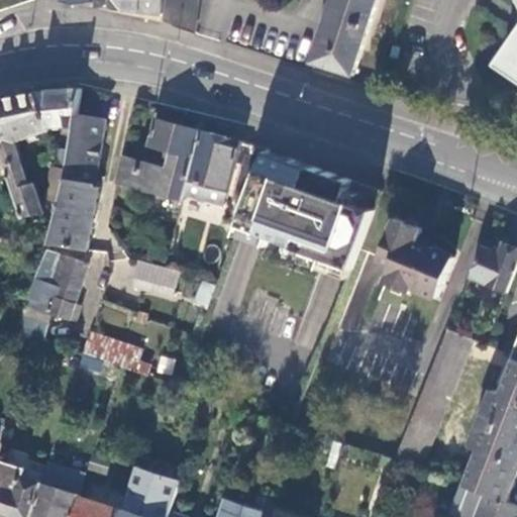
[(167,0),(99,0),(99,2),(98,6),(165,15),(167,0)]
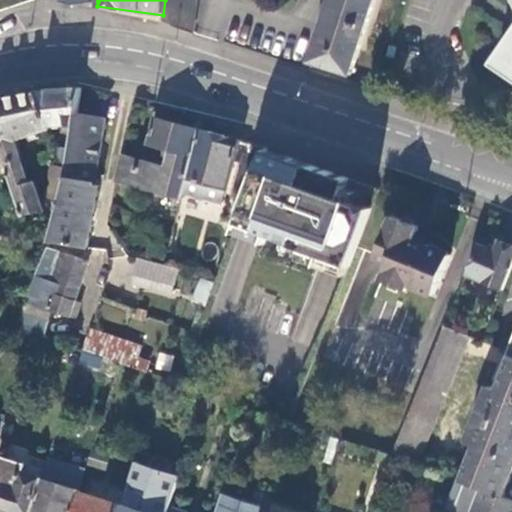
[(165,0),(163,15),(162,21),(193,31),(197,0),(165,0)]
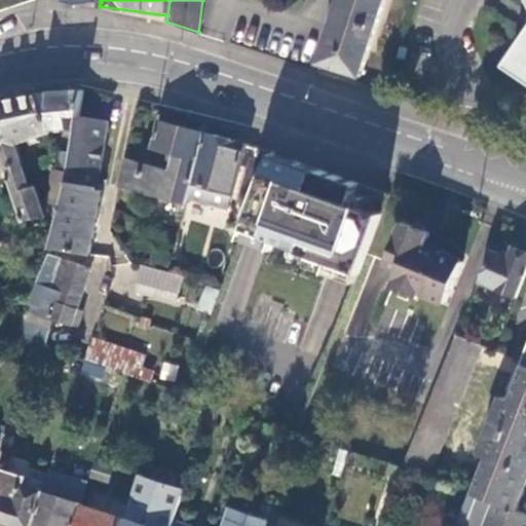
[(341,0),(322,62),(363,77),(387,0),(341,0)]
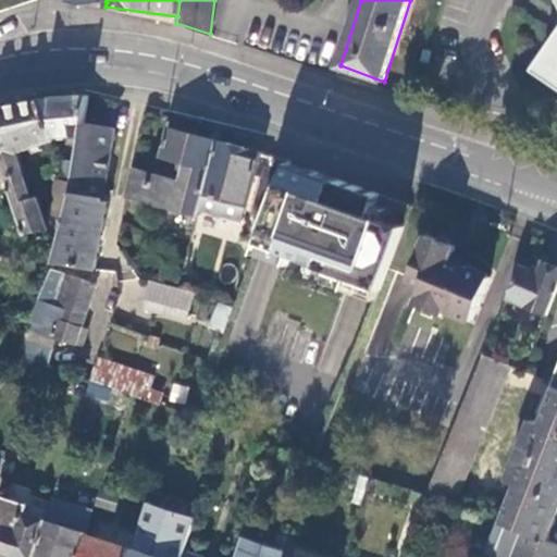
[(556,48),(543,70),(556,79),(556,48)]
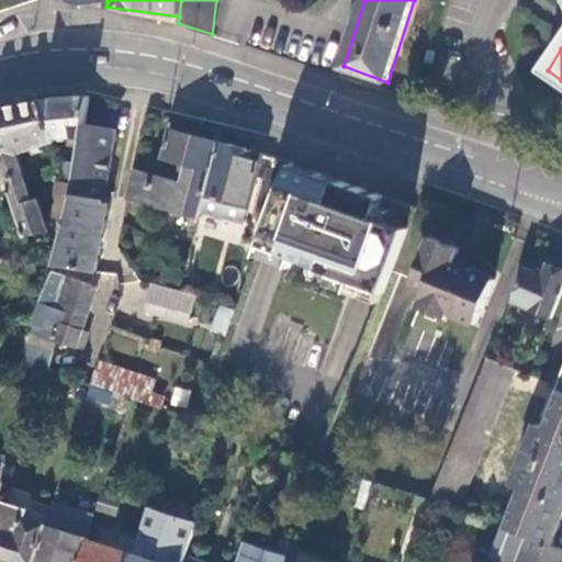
[(86,123),(91,94),(44,98),(58,138),(82,135),(86,123)]
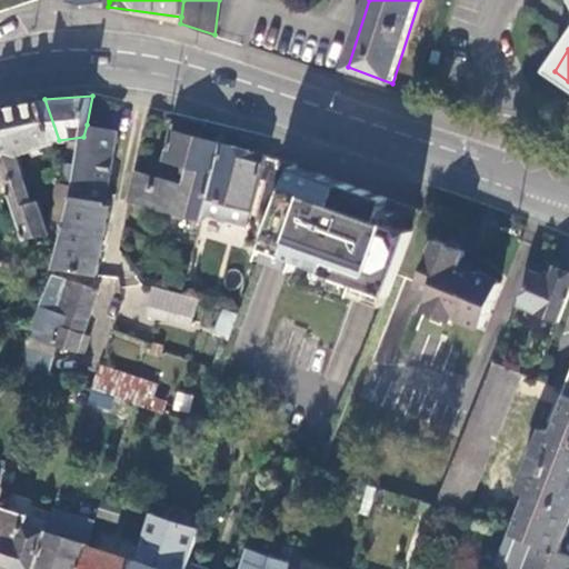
[(59,140),(45,99),(0,108),(0,157),(1,160),(28,238),(49,231),(39,199),(33,201),(19,153),(59,140)]
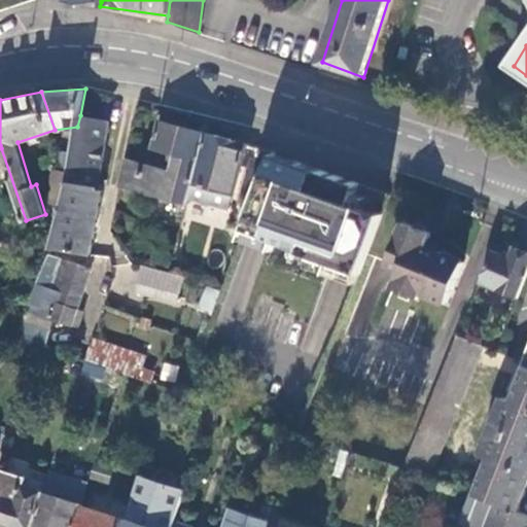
[(109,119),(80,115),(77,127),(69,175),(67,182),(98,187),(98,183),(109,119)]
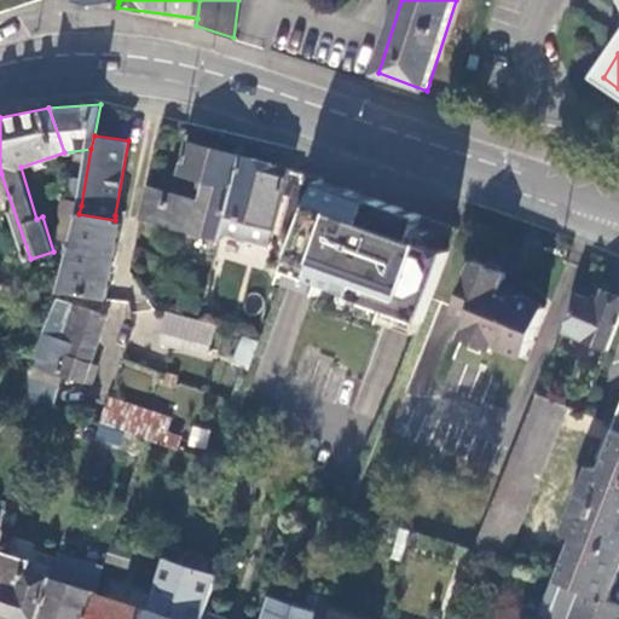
[(201,200),(150,186),(143,217),(221,238),(227,213),(243,155),(187,140),(179,173),(206,180),(201,200)]
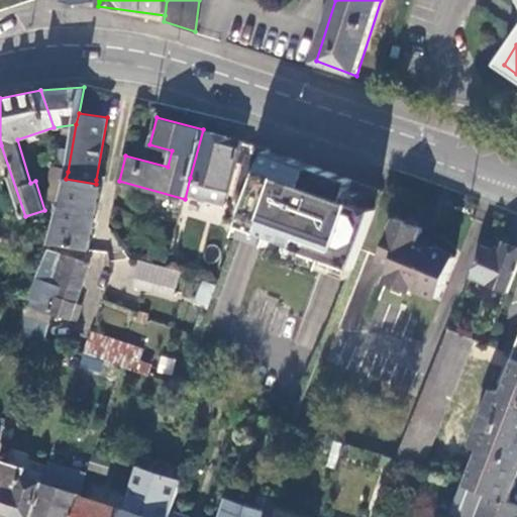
[(243,139),(203,129),(190,178),(229,190),(243,139)]
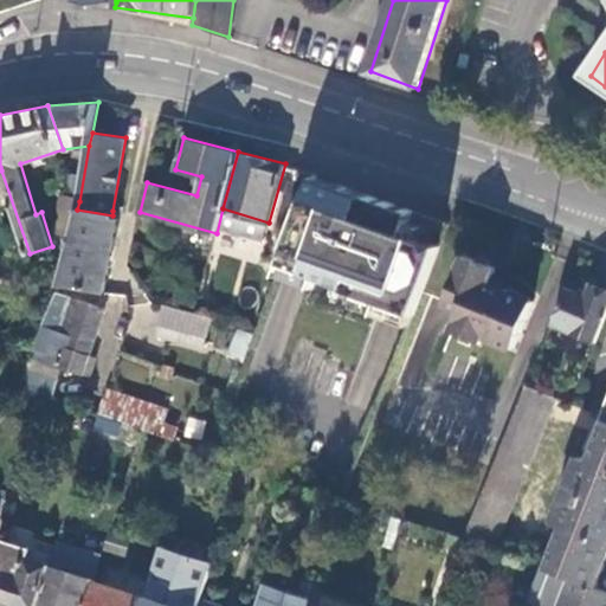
[(605,171),(605,160),(587,154),(585,163),(605,171)]
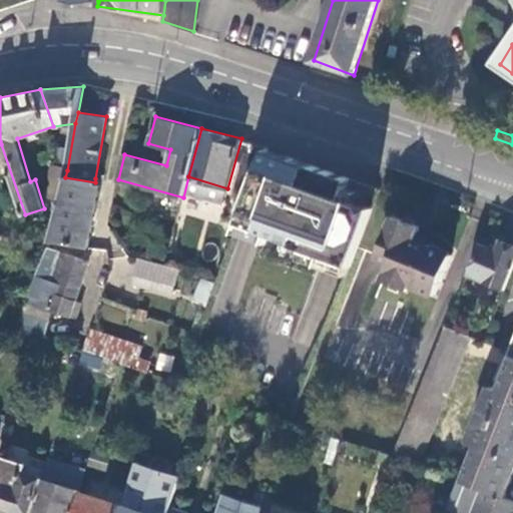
[(343,195),(350,176),(294,157),(277,151),(267,147),(235,231),(236,232),(239,222),(250,226),(259,228),(268,231),(265,241),(266,242),(269,232),(293,240),(293,244),(351,265),(373,206),(343,195)]
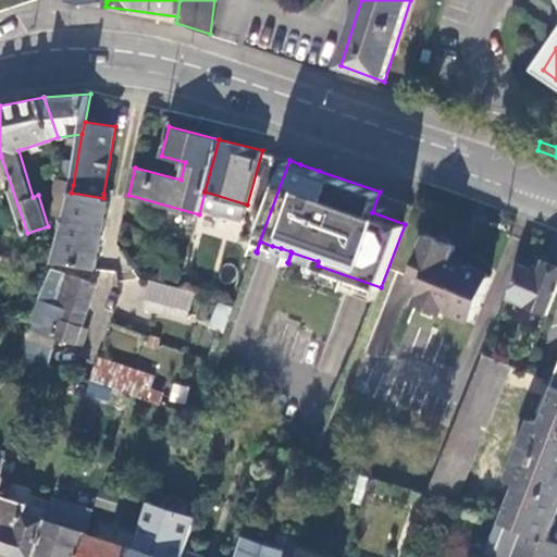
[(66,183),(63,166),(52,168),(56,178),(66,183)]
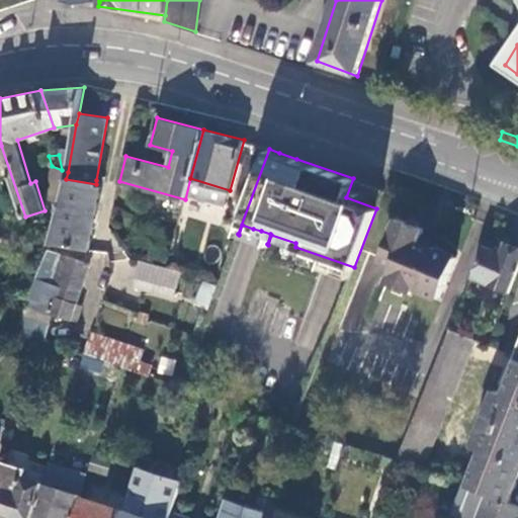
[(66,179),(68,172),(62,170),(52,166),(47,195),(62,198),(66,179)]
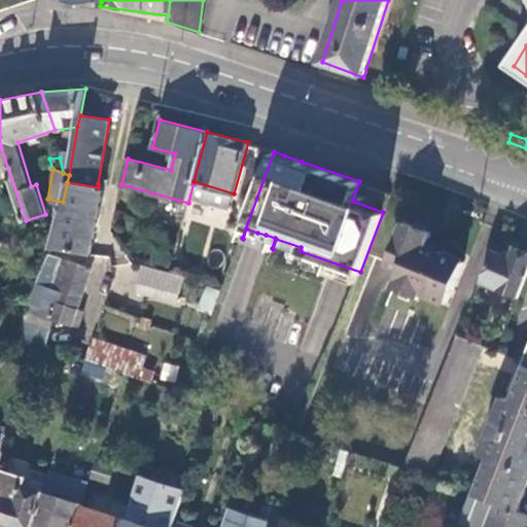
[(103,188),(98,187),(67,182),(63,202),(53,245),(92,252),(103,188)]
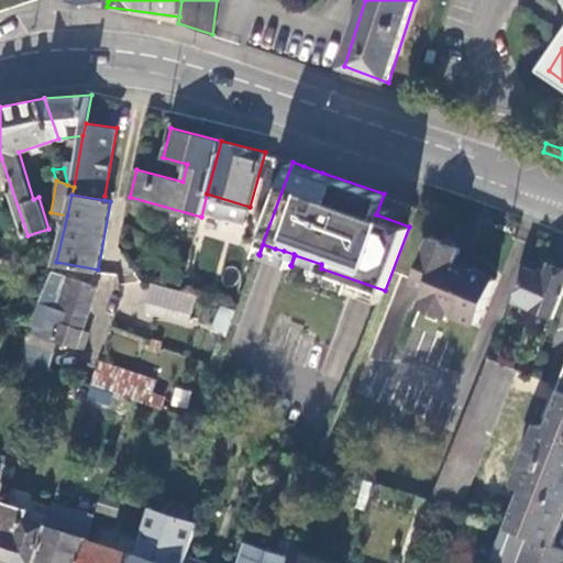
[(455,264),(459,256),(462,247),(433,236),(411,295),(422,300),(420,306),(449,317),(451,311),(479,323),(496,279),(468,268),(455,264)]
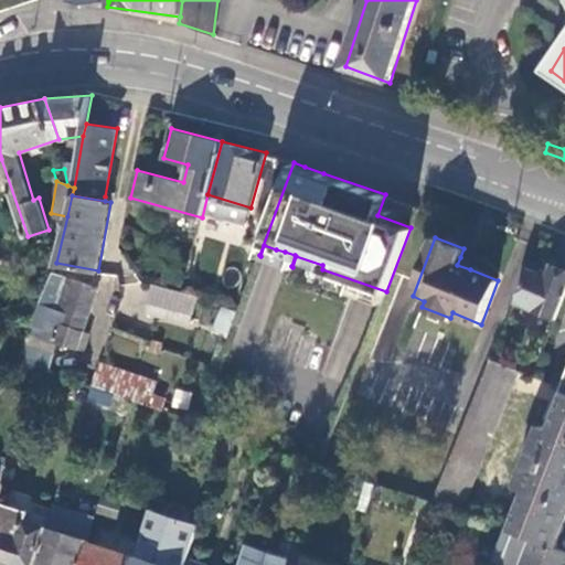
[(472,262),(460,257),(457,265),(470,269),(472,262)]
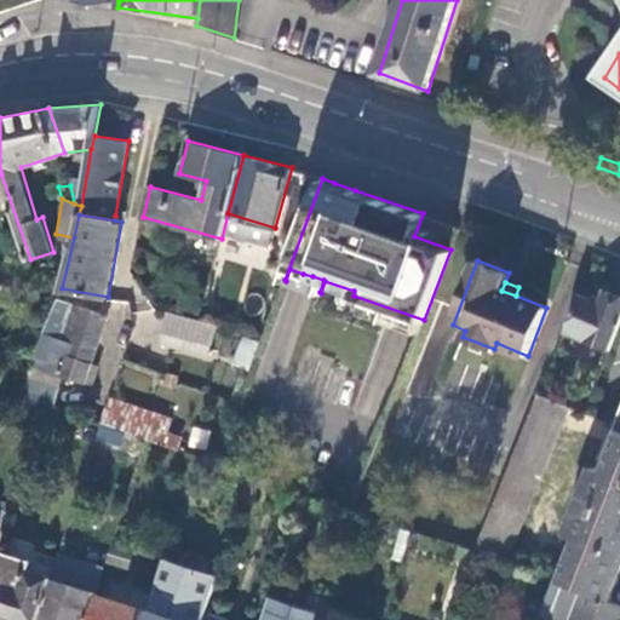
[(585,285),(581,293),(566,331),(613,349),(619,328),(619,294),(598,286),(597,290),(585,285)]
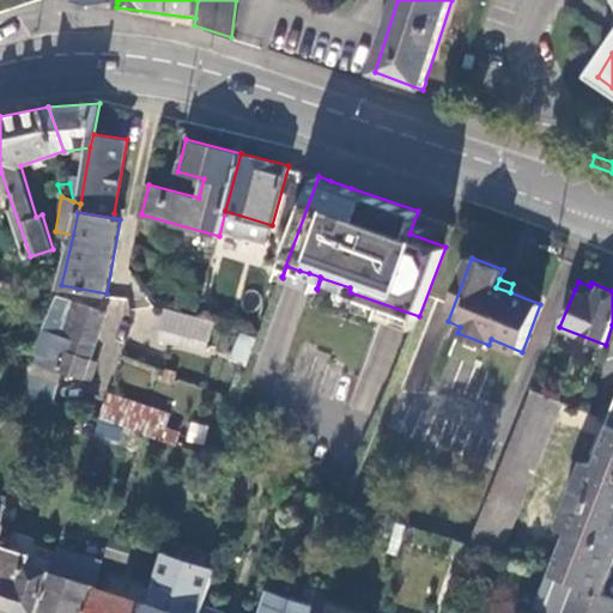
[(56,296),(48,311),(26,357),(62,369),(84,377),(90,359),(107,311),(83,304),(80,310),(66,305),(68,299),(56,296)]
